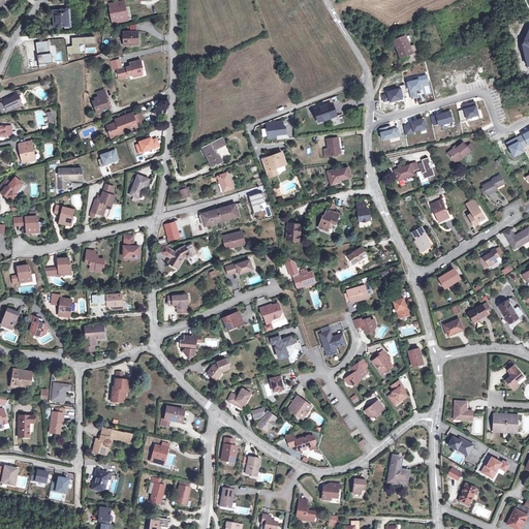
[(124,1),(110,4),(113,23),(128,20),(124,1)]
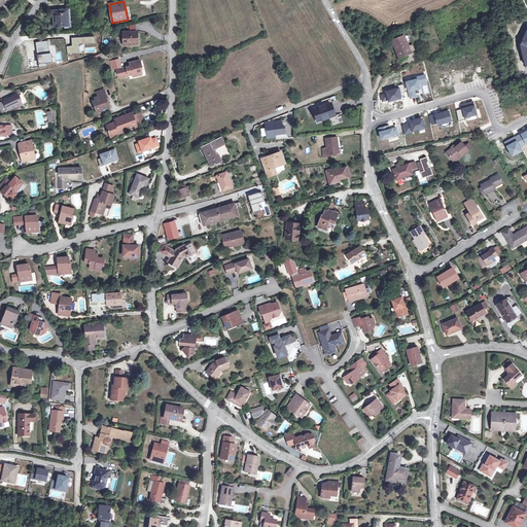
[(67,10),(54,11),(55,27),(68,26),(67,10)]
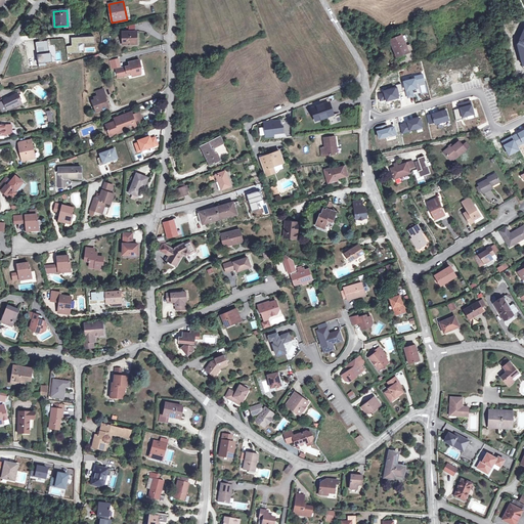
[(136,31),(123,32),(123,44),(136,44),(135,34),(136,31)]
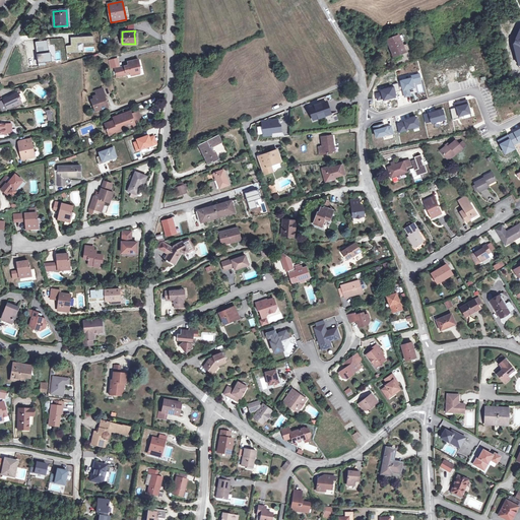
[(388,39),(387,40),(394,56),(405,51),(398,35),(397,36),(388,39)]
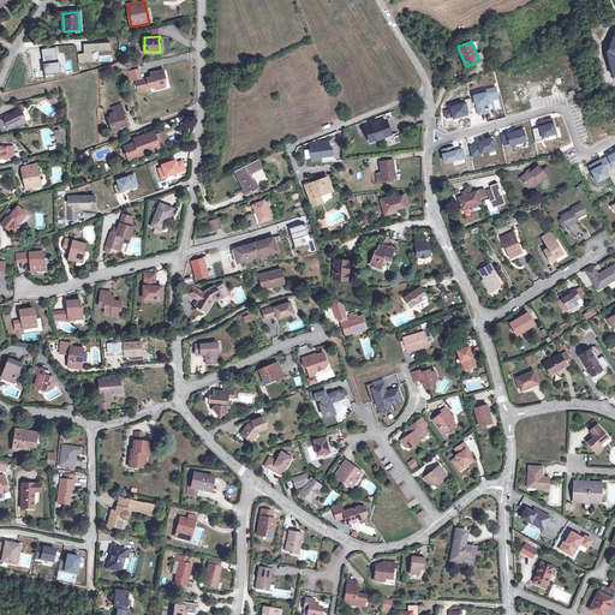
[(57,48),(42,49),(46,75),(55,73),(54,63),(57,61),(58,61),(57,48)]
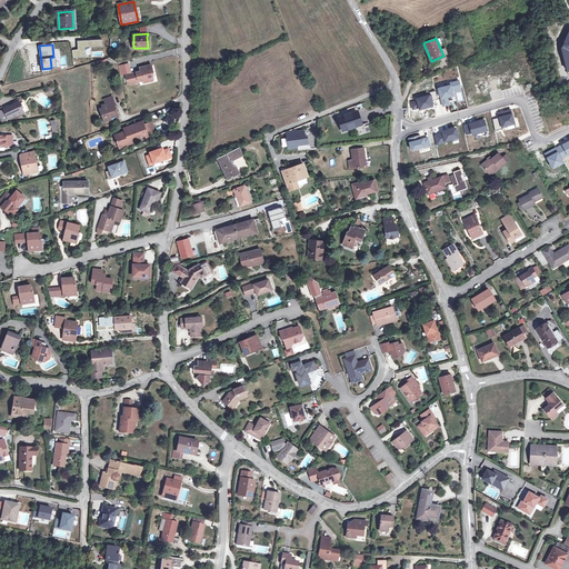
[(140,70),(129,73),(132,82),(143,79),(143,81),(150,80),(149,76),(152,75),(151,70),(152,69),(151,63),(139,67),(140,70)]
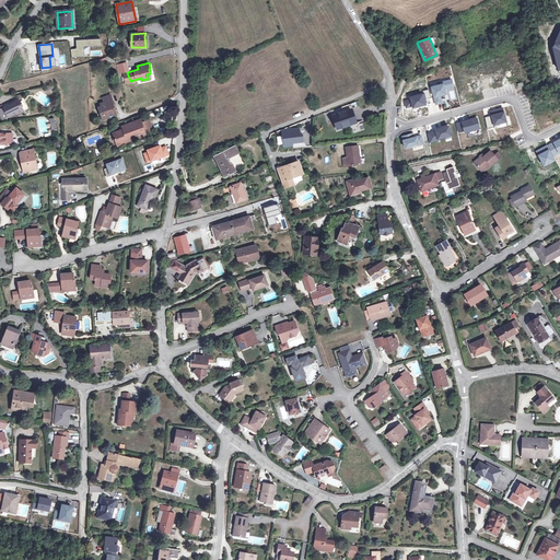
[(114,102),(111,95),(104,97),(105,102),(101,104),(102,106),(98,107),(103,119),(117,115),(115,109),(113,111),(111,103),(114,102)]
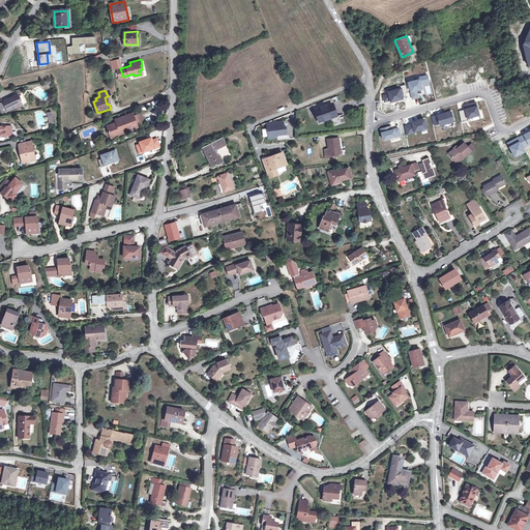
[(18,94),(3,101),(4,101),(0,104),(0,108),(2,113),(7,111),(8,111),(16,107),(17,108),(23,105),(18,94)]
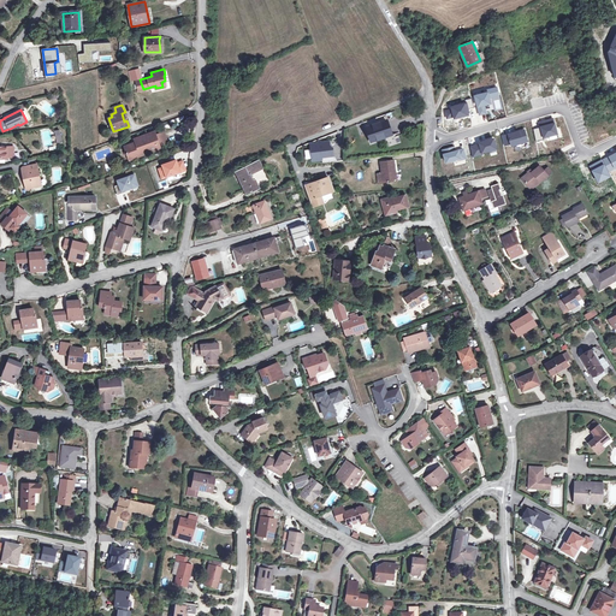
[(386,119),(366,126),(372,142),(391,135),(386,119)]
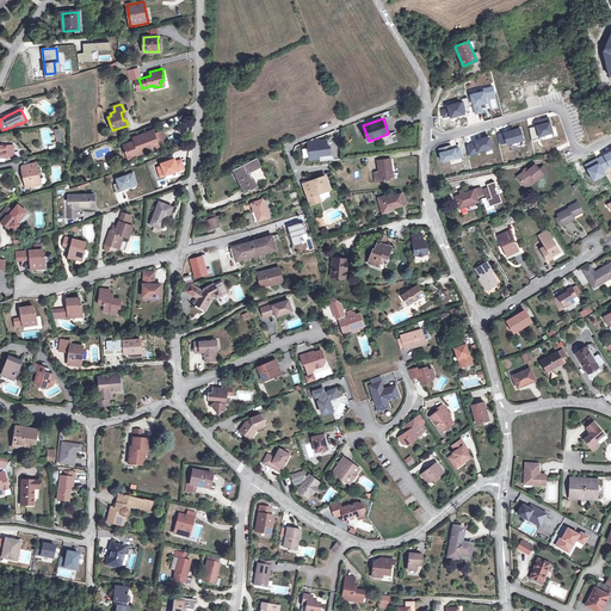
[(135,142),(124,146),(129,158),(140,154),(140,152),(149,148),(149,149),(158,147),(156,144),(167,141),(162,130),(153,134),(152,131),(134,139),(135,142)]
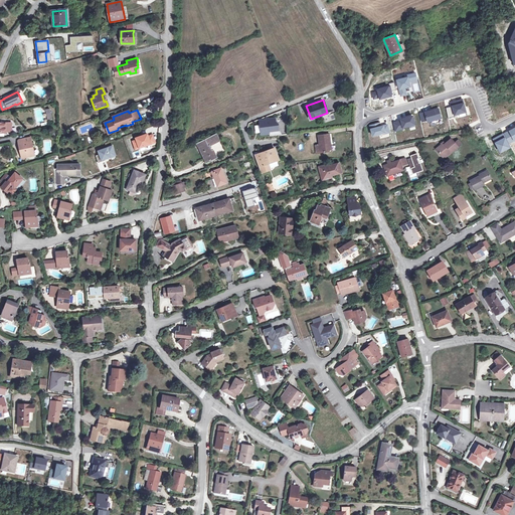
[(275,119),(260,121),(262,135),(270,134),(270,132),(280,130),(279,124),(276,124),(275,119)]
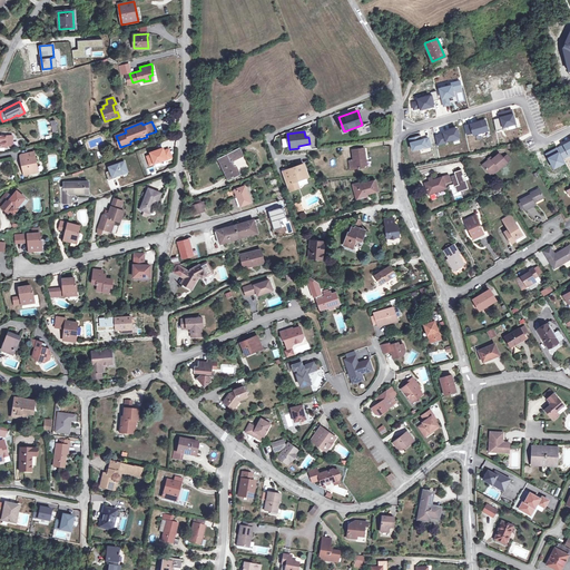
[(243,156),(238,148),(218,158),(229,179),(241,174),(236,166),(235,167),(232,161),(243,156)]
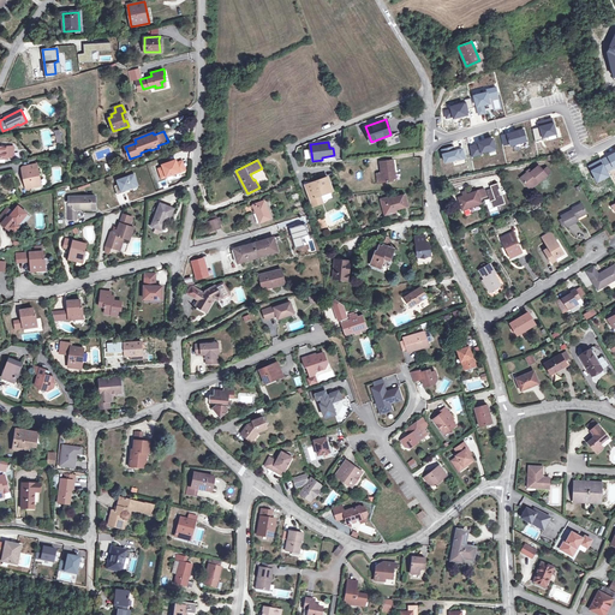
[(395,172),(394,160),(380,161),(382,173),(377,173),(378,183),(394,180),(393,172),(395,172)]
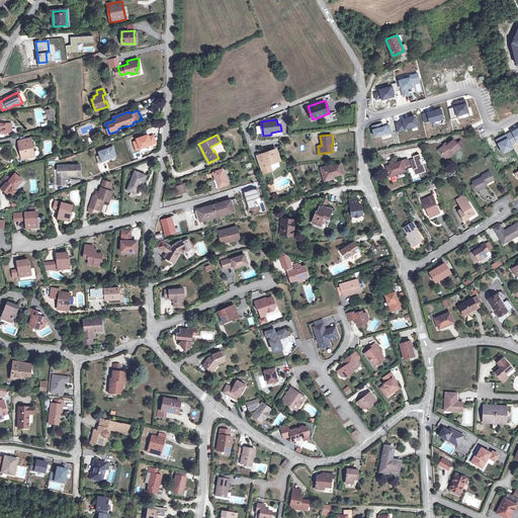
[(21,144),(19,145),(22,159),(31,156),(30,152),(33,152),(31,142),(30,142),(29,139),(21,141),(21,144)]
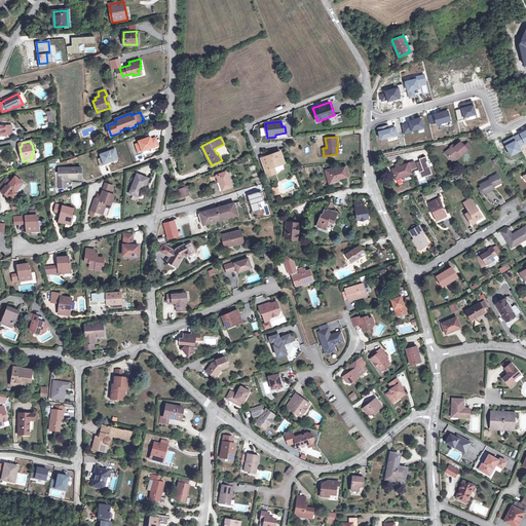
[(453,146),(446,152),(452,160),(460,154),(460,156),(467,150),(466,149),(464,147),(461,142),(454,147),(453,146)]
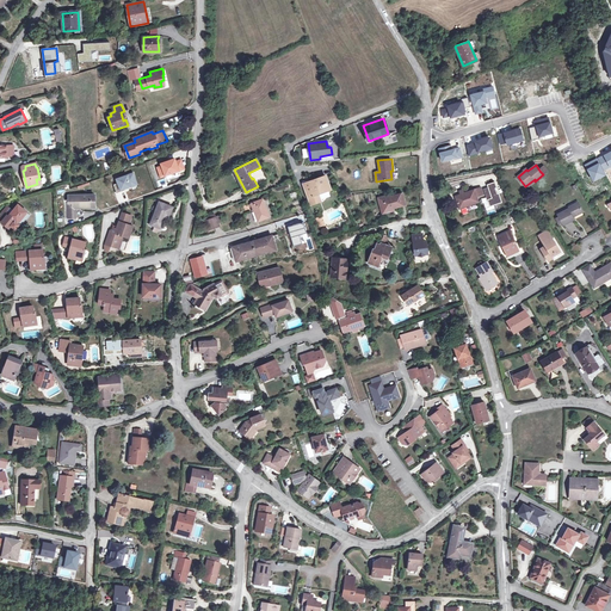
[(315,180),(304,184),(309,197),(310,196),(313,204),(321,201),(318,193),(331,189),(326,176),(319,179),(318,178),(314,179),(315,180)]
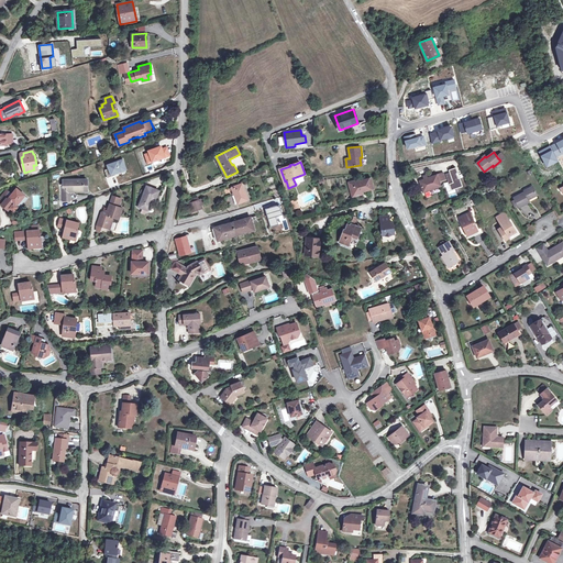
[(456,168),(449,170),(450,173),(446,174),(452,190),(462,186),(456,168)]
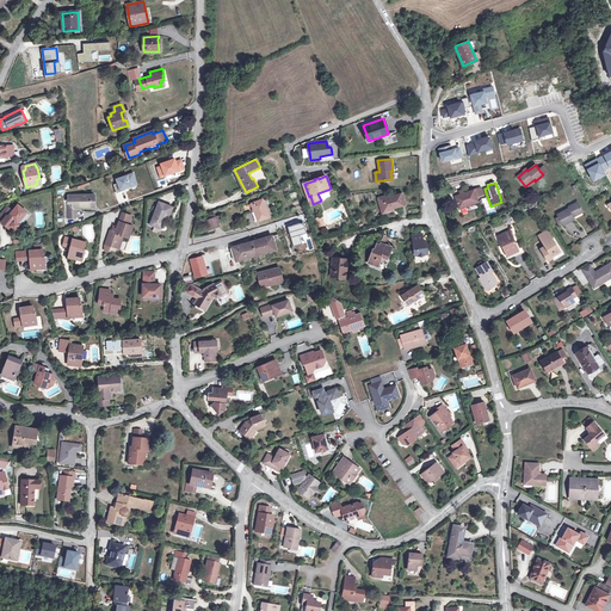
[(481,187),(474,190),(477,198),(483,196),(481,187)]
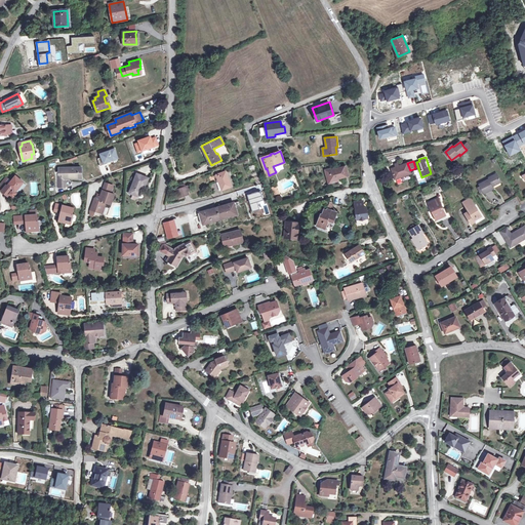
[(396,167),(391,168),(395,179),(411,173),(410,170),(407,163),(398,166),(397,163),(394,164),(396,167)]
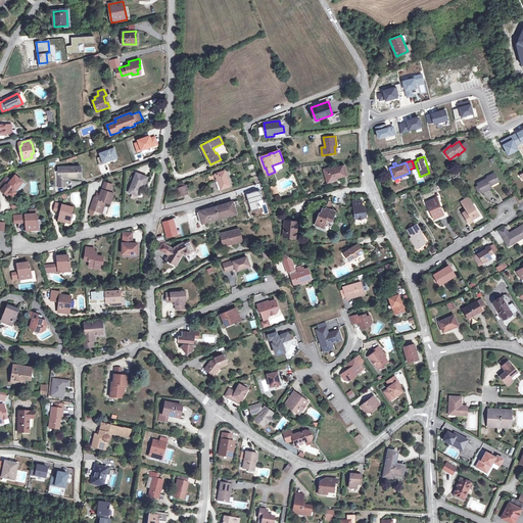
[(334,167),(324,170),(327,180),(336,177),(337,178),(347,175),(345,165),(334,169),(334,167)]
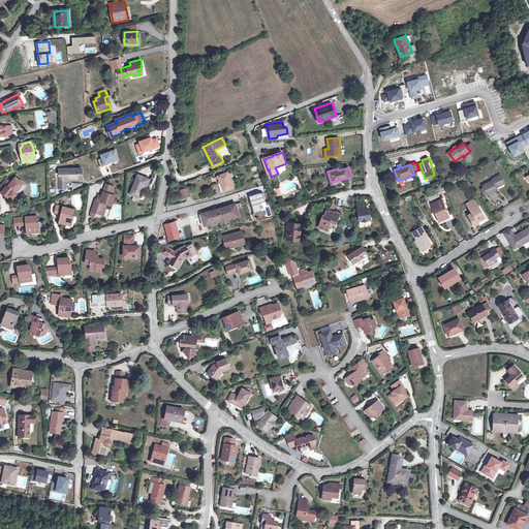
[(58,175),(58,188),(66,188),(65,180),(80,180),(79,168),(62,169),(62,175),(59,175),(58,175)]
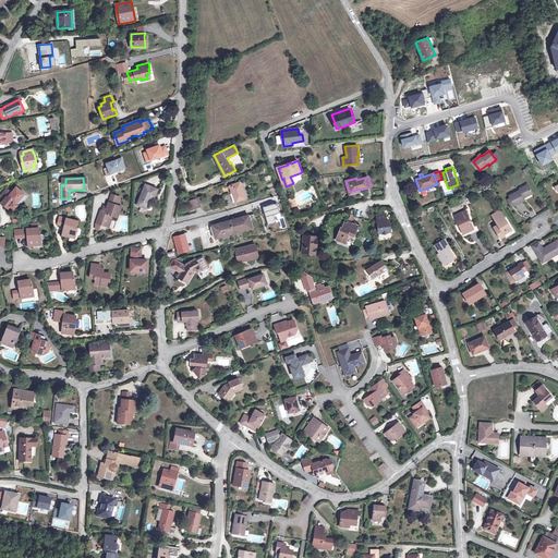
[(244,194),(240,182),(230,185),(232,192),(230,193),(234,202),(235,201),(237,202),(245,198),(244,195),(244,194)]
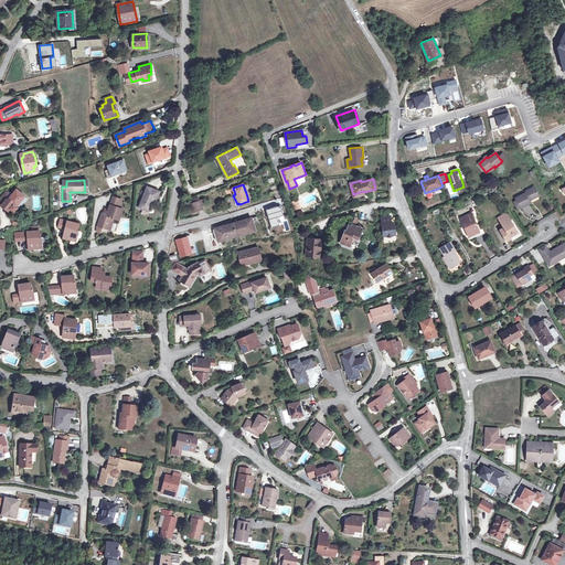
[(148,187),(139,208),(149,211),(152,201),(156,202),(160,192),(148,187)]
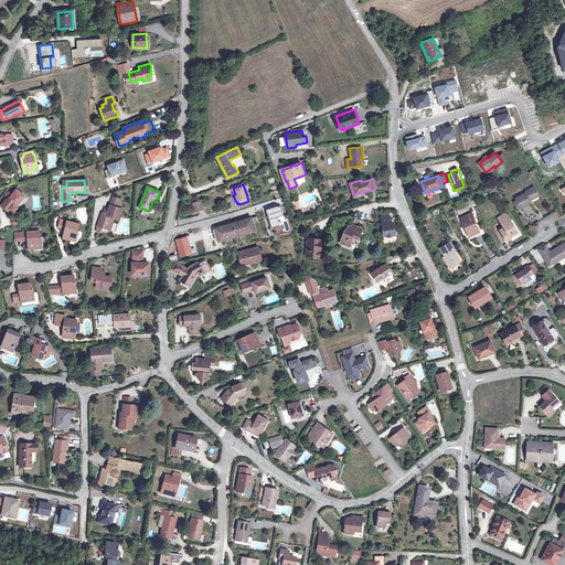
[(528,192),(515,198),(521,208),(530,203),(529,200),(530,199),(531,200),(539,195),(534,188),(526,191),(528,192)]
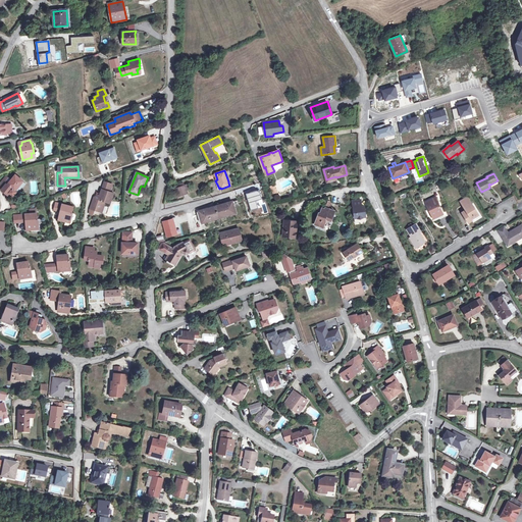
[(0,188),(1,190),(7,195),(9,193),(13,196),(16,192),(15,191),(23,181),(15,174),(11,180),(7,176),(3,181),(2,180),(0,183),(0,188)]
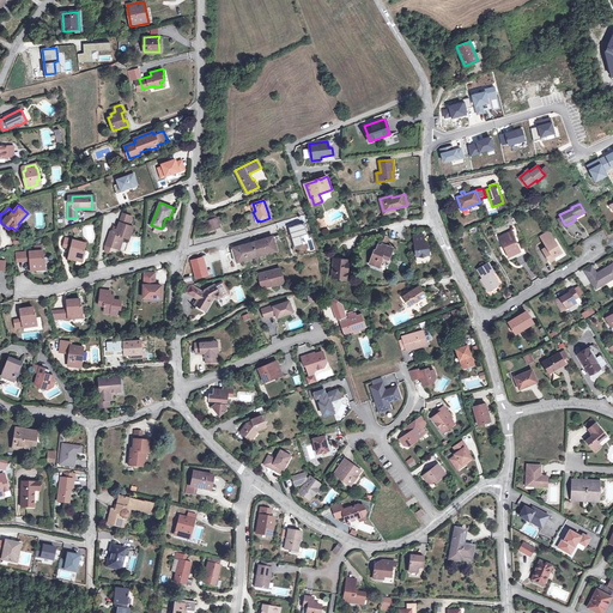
[(207,222),(206,222),(210,231),(220,226),(219,224),(217,218),(216,218),(207,222)]
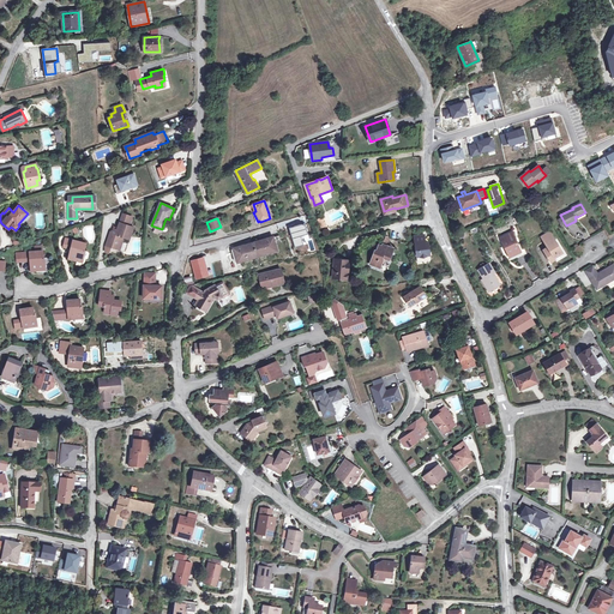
[(110,233),(107,245),(118,250),(122,236),(125,238),(130,239),(133,227),(120,223),(118,229),(116,229),(112,232),(112,233),(110,233)]
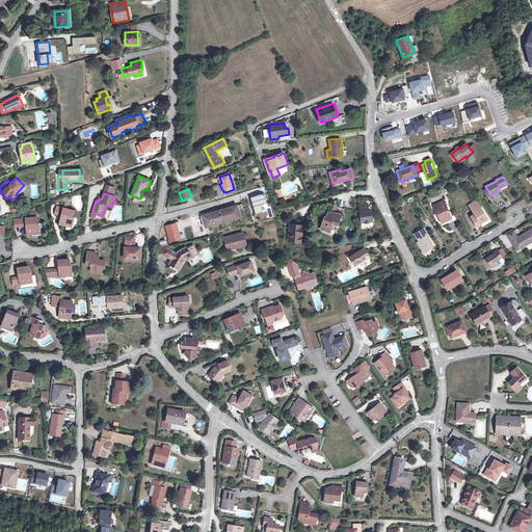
[(444,202),(433,206),(441,221),(451,217),(444,202)]
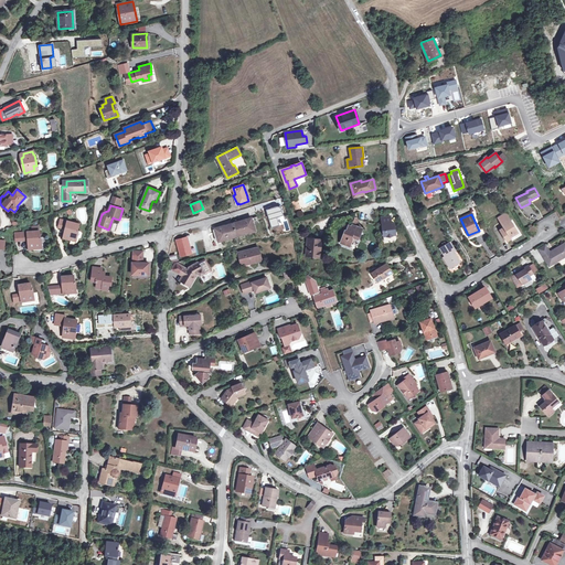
[(392,223),(391,216),(381,217),(384,236),(396,235),(395,226),(394,223),(392,223)]
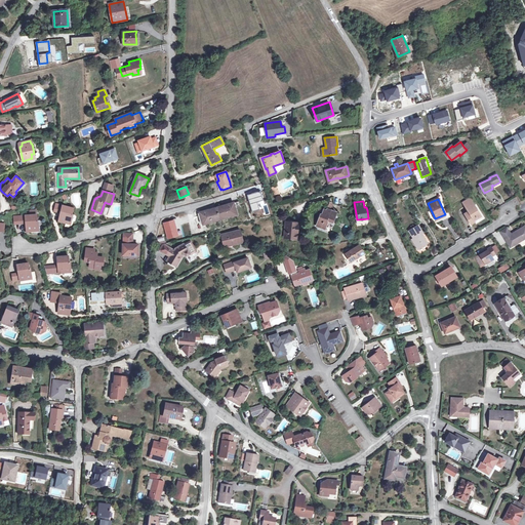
[(480,214),(472,201),(465,206),(468,211),(469,213),(466,215),(471,224),(475,221),(474,220),(473,218),(480,214)]
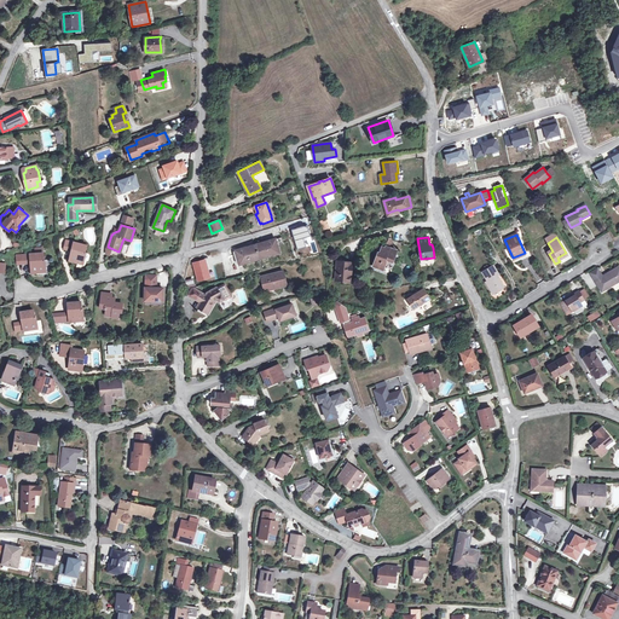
[(255,246),(237,250),(238,256),(237,256),(239,264),(260,258),(279,252),(277,244),(275,239),(255,246)]
